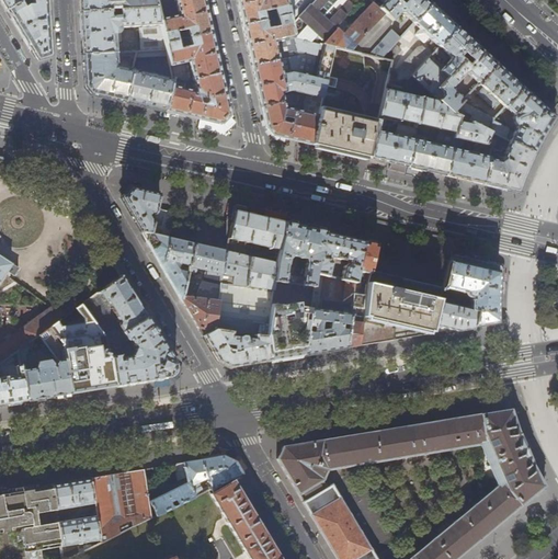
[(52,21),(49,0),(35,0),(35,3),(31,3),(26,6),(23,0),(22,1),(10,8),(24,31),(41,58),(54,54),(52,21)]
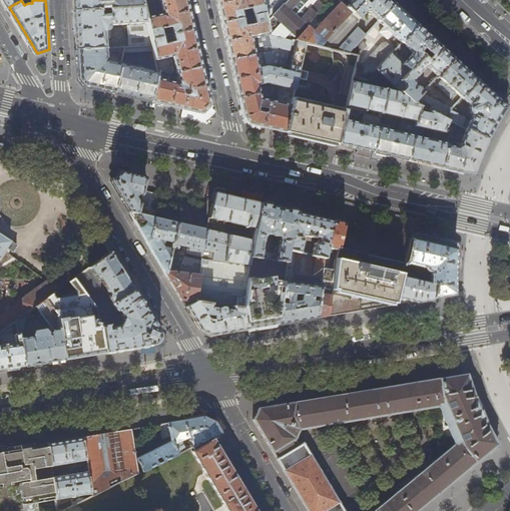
[(75,0),(76,9),(103,8),(103,3),(112,2),(112,7),(146,6),(144,0),(75,0)]
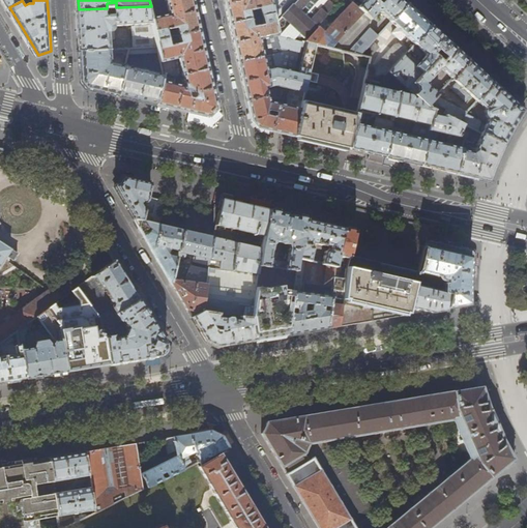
[(197,7),(195,0),(149,0),(151,6),(159,46),(162,52),(166,71),(166,74),(158,103),(181,108),(211,115),(220,107),(213,83),(205,46),(197,7)]
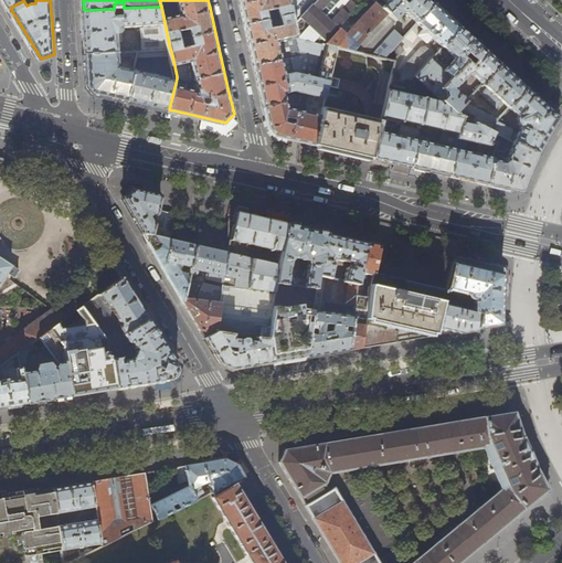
[(299,38),(296,22),(290,0),(242,0),(251,40),(260,81),(266,110),(271,127),(277,135),(294,138),(317,144),(325,106),(330,85),(332,76),(338,46),(326,43),(299,38)]
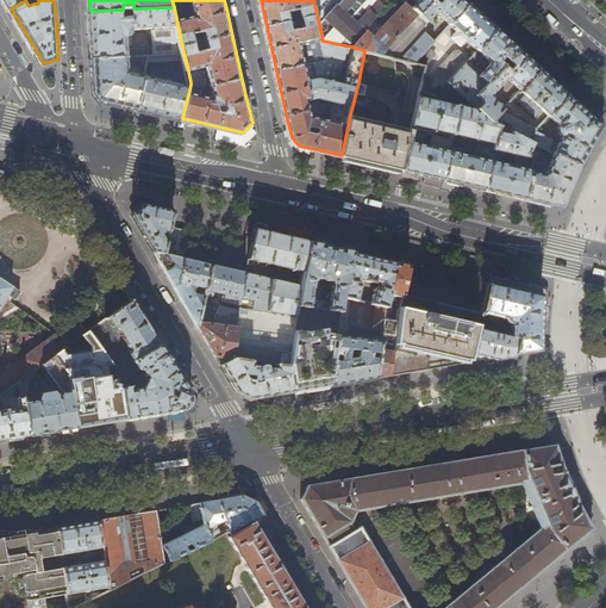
[(313,0),(319,24),(341,0),(313,0)]
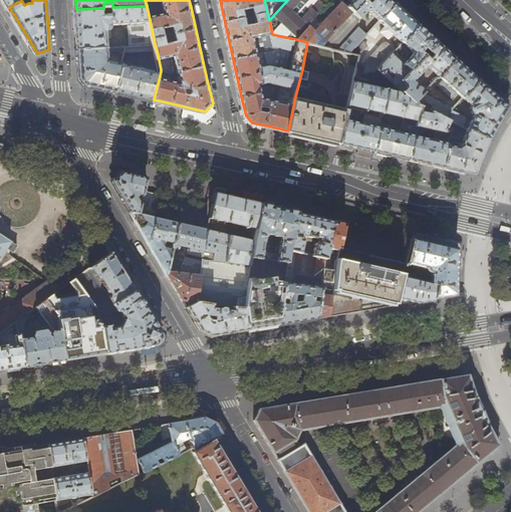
[(322,0),(287,0),(269,20),(272,34),(296,39),(331,0),(322,0)]
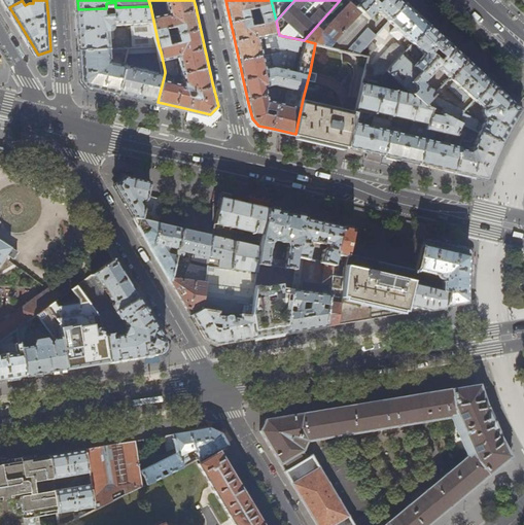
[(340,0),(304,40),(315,43),(332,47),(375,0),(340,0)]
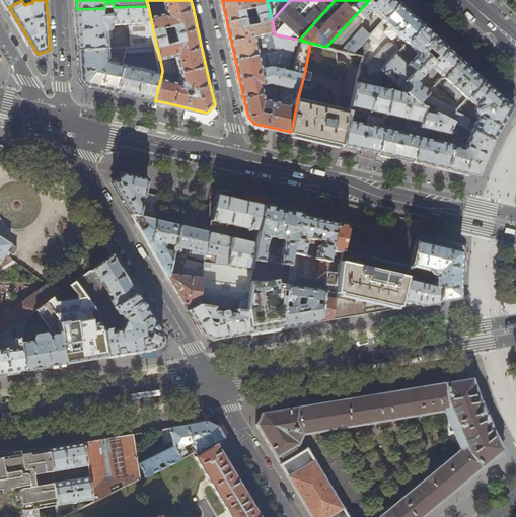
[(369,0),(326,47),(355,53),(367,40),(372,34),(364,26),(365,18),(372,11),(375,10),(385,20),(401,2),(398,0),(369,0)]
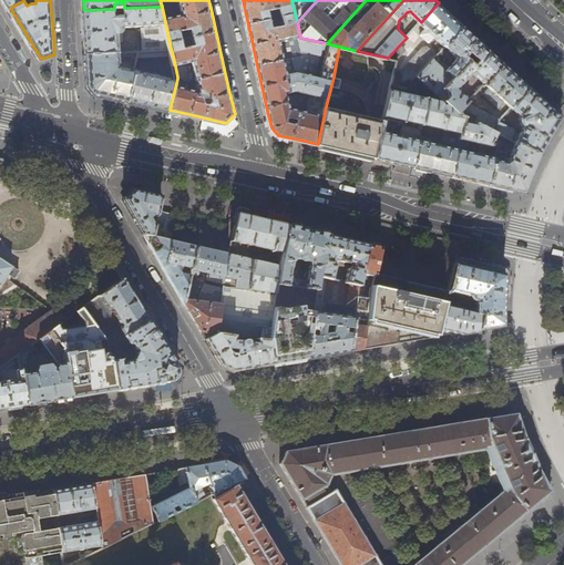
[(452,14),(439,2),(421,22),(428,28),(422,33),(422,34),(430,42),(432,42),(437,37),(447,45),(464,27),(452,14)]
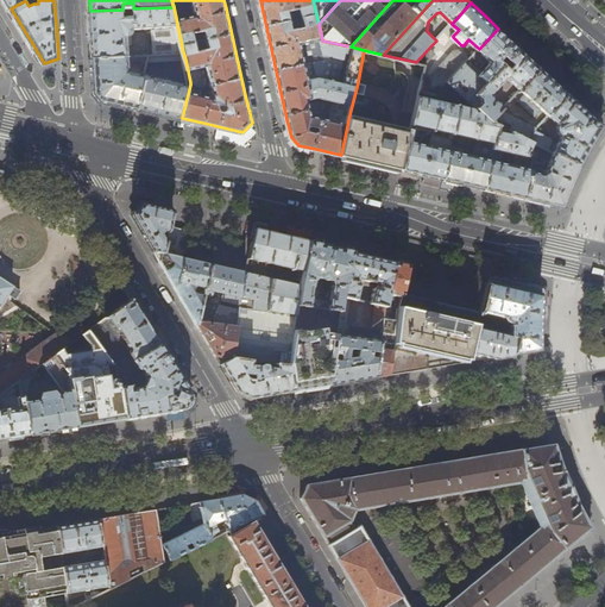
[(174,7),(133,8),(134,17),(123,17),(123,10),(90,11),(92,32),(94,57),(128,55),(128,44),(132,44),(134,43),(133,35),(130,33),(131,32),(132,31),(132,30),(132,29),(155,27),(157,54),(183,52),(174,7)]
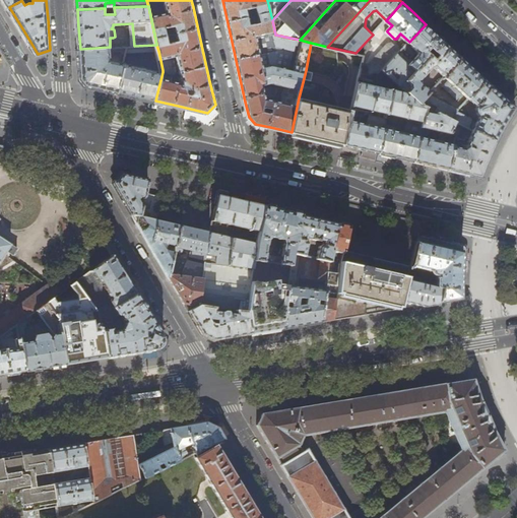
[(432,29),(426,24),(409,42),(421,52),(418,55),(410,64),(405,59),(412,52),(406,46),(398,54),(384,69),(396,80),(403,86),(408,81),(444,41),(436,34),(432,29)]
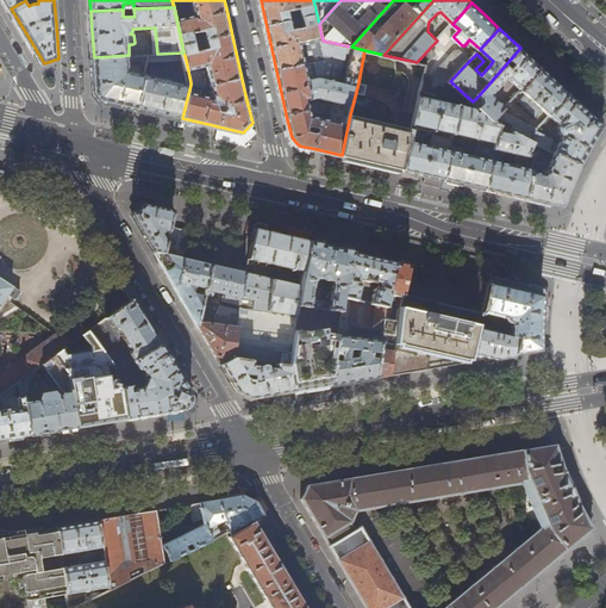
[(437,53),(431,47),(417,62),(428,64),(437,53)]
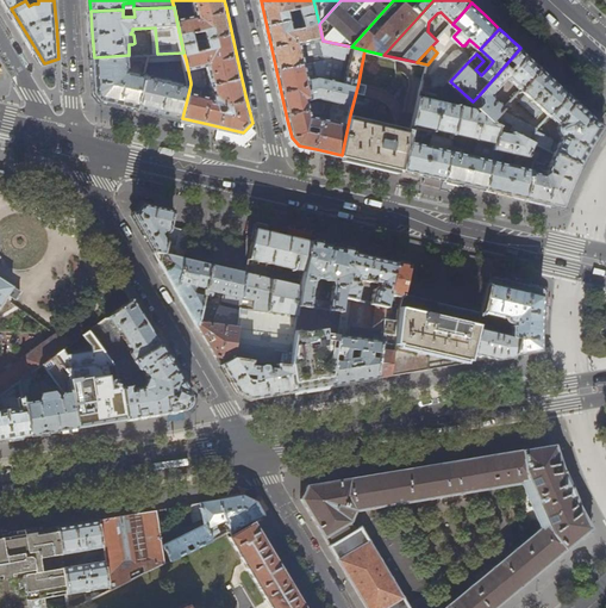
[(531,57),(520,48),(479,95),(482,99),(483,104),(480,107),(482,111),(494,121),(504,110),(506,107),(493,94),(507,80),(511,78),(523,88),(542,68),(531,57)]
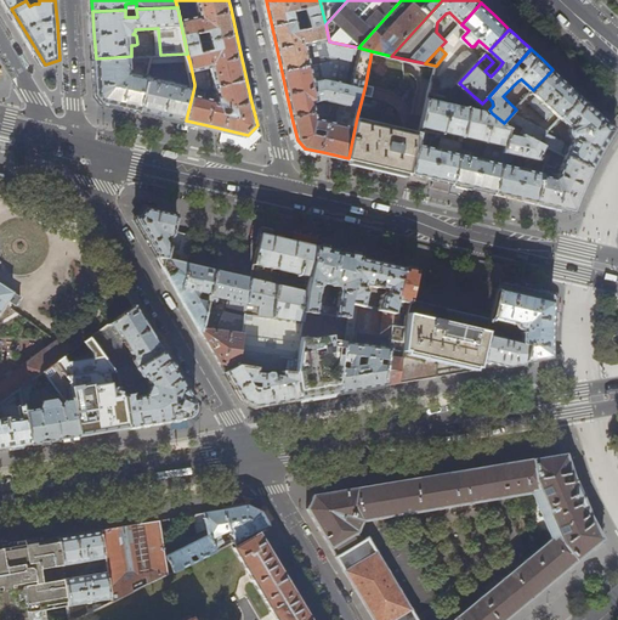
[(459,83),(476,65),(474,52),(471,51),(464,54),(465,57),(458,60),(458,61),(457,66),(451,68),(449,68),(451,69),(451,74),(443,77),(434,75),(430,91),(447,95),(451,93),(459,83)]
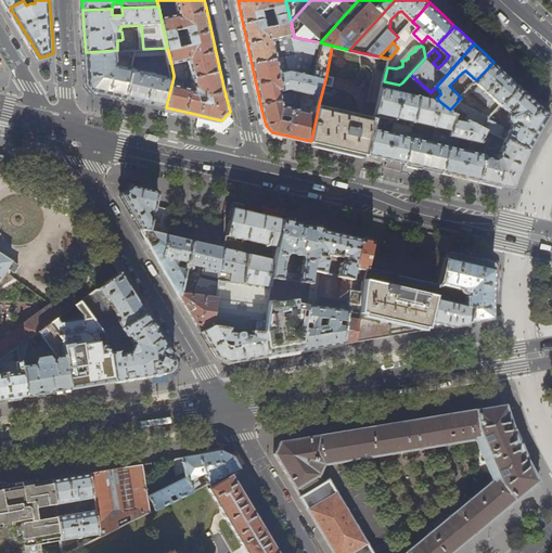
[(117,50),(86,52),(86,67),(87,85),(92,91),(103,93),(127,99),(133,67),(118,64),(117,50)]
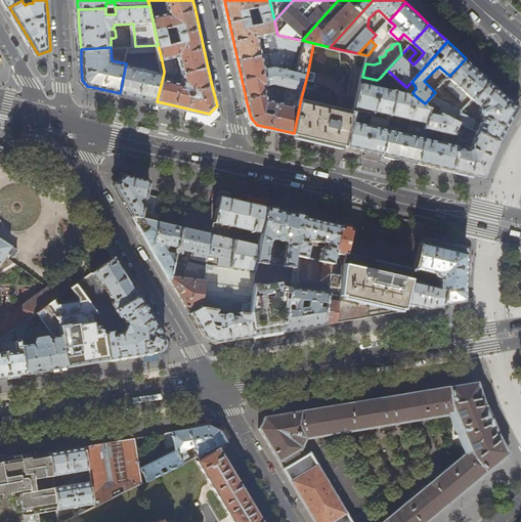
[(479,71),(466,58),(449,76),(454,80),(448,86),(463,99),(469,93),(474,98),(490,80),(479,71)]
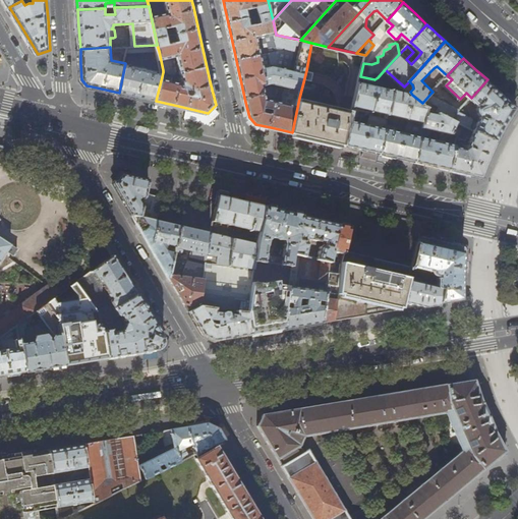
[(163,72),(125,63),(119,93),(135,96),(156,101),(163,72)]
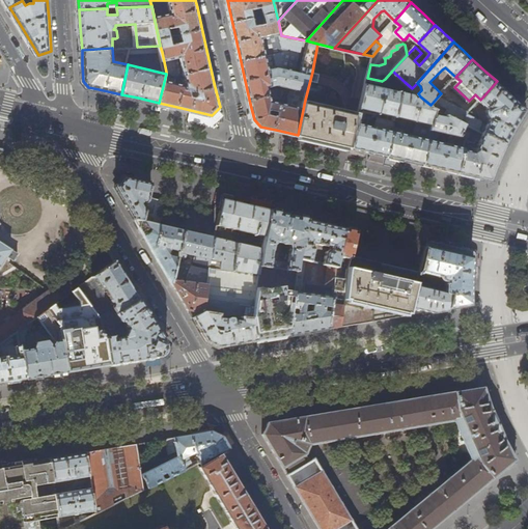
[(405,82),(392,71),(385,79),(404,90),(405,82)]
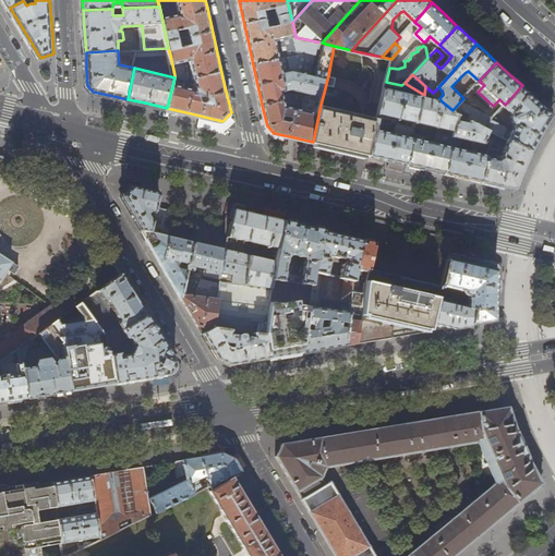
[(338,77),(328,75),(326,84),(336,86),(338,77)]
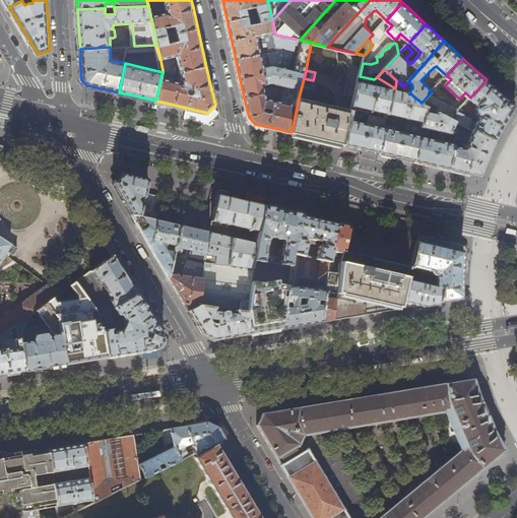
[(503,94),(487,79),(470,98),(478,105),(477,108),(477,111),(479,114),(481,116),(478,122),(475,121),(473,117),(459,111),(452,118),(457,121),(464,124),(497,141),(503,131),(507,123),(516,108),(503,94)]
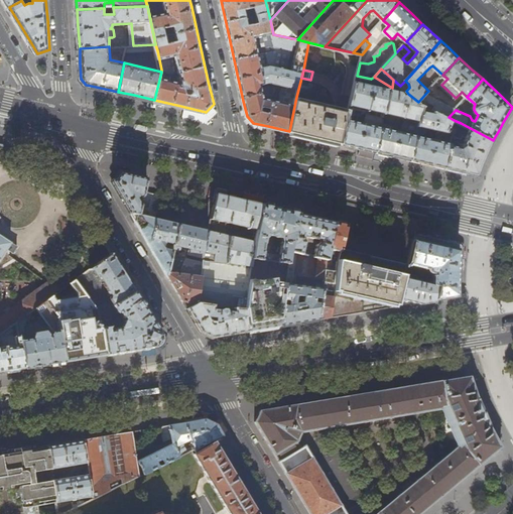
[(385,116),(391,89),(356,81),(351,105),(379,111),(375,126),(348,119),(342,143),(360,147),(377,151),(383,128),(385,116)]
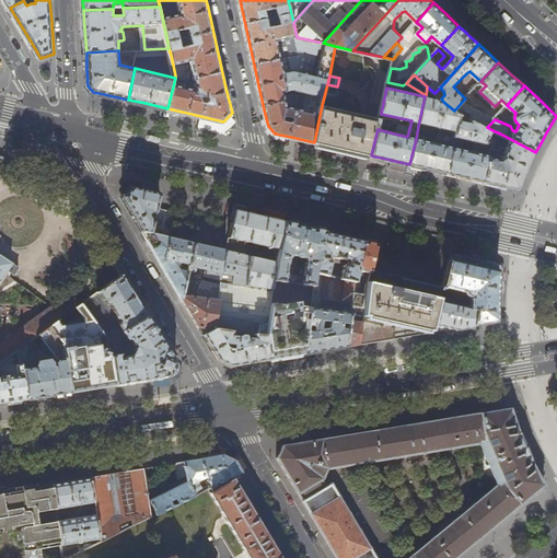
[(436,100),(425,96),(418,126),(430,129),(431,125),(441,127),(437,143),(416,139),(409,164),(428,169),(448,173),(461,115),(454,111),(443,102),(439,103),(438,101),(436,100)]
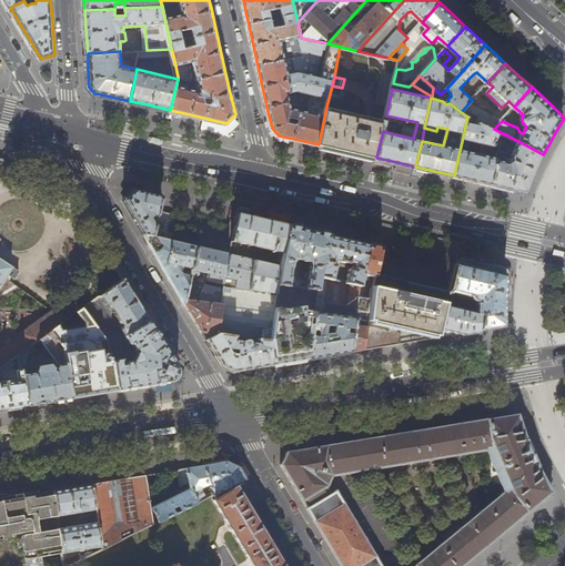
[(503,119),(470,102),(461,112),(467,117),(494,129),(502,121),(503,119)]
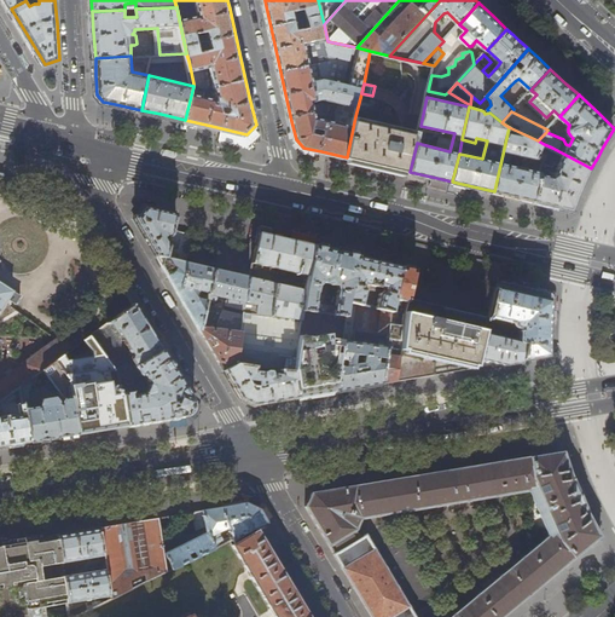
[(419,131),(355,116),(347,157),(384,166),(410,172),(417,143),(419,131)]
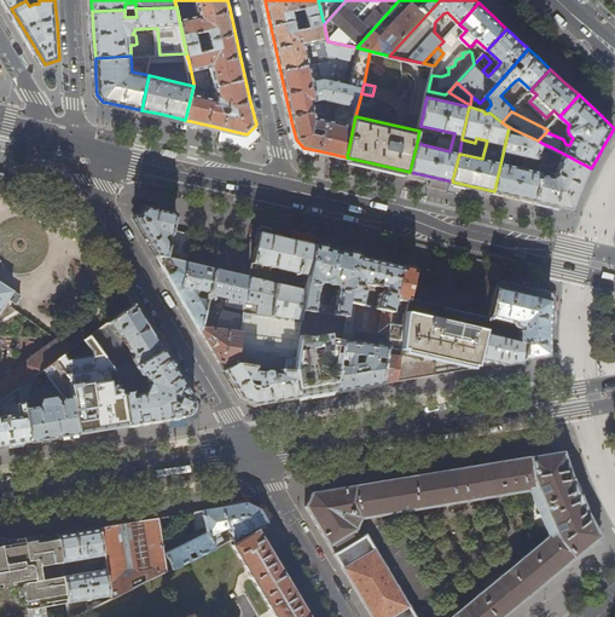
[(535,159),(537,159),(544,144),(538,140),(509,127),(494,191),(512,196),(535,201),(541,174),(541,172),(533,169),(535,159)]
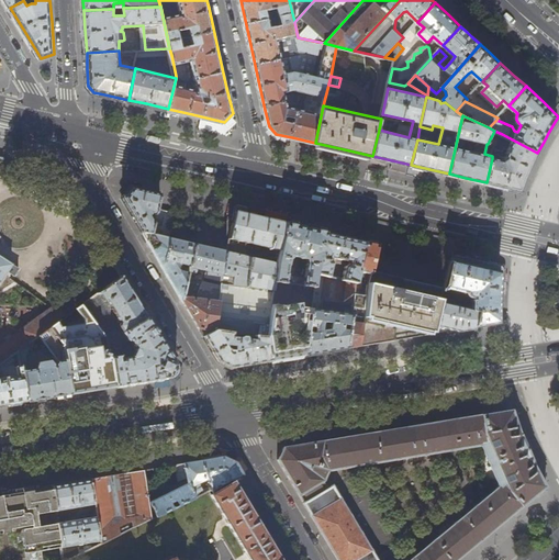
[(528,170),(537,153),(502,134),(495,147),(505,150),(506,147),(510,149),(505,158),(504,158),(503,160),(492,158),(487,182),(504,187),(521,190),(528,170)]
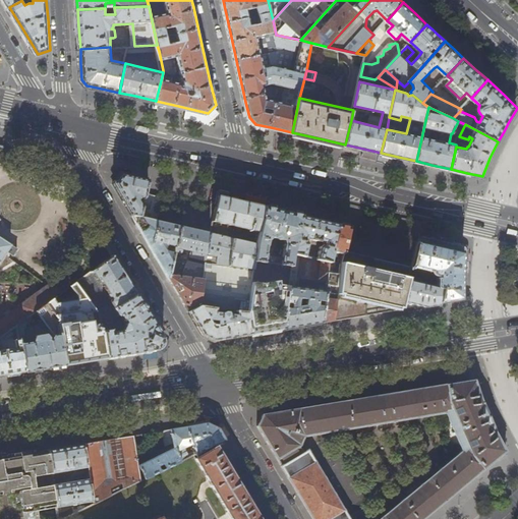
[(123,195),(134,214),(140,216),(150,178),(136,175),(123,172),(115,182),(123,195)]
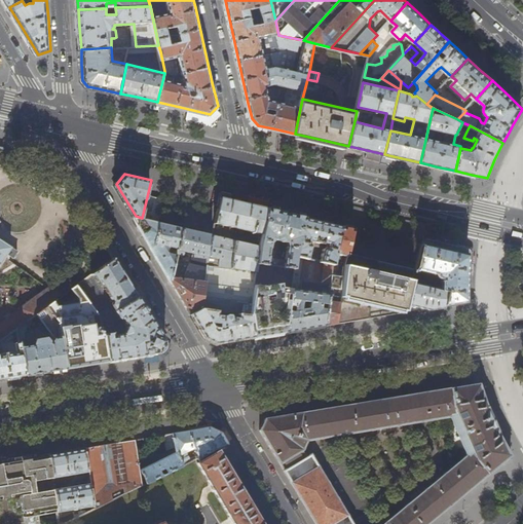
[(245,232),(264,236),(270,207),(246,201),(223,196),(217,222),(246,228),(245,232)]
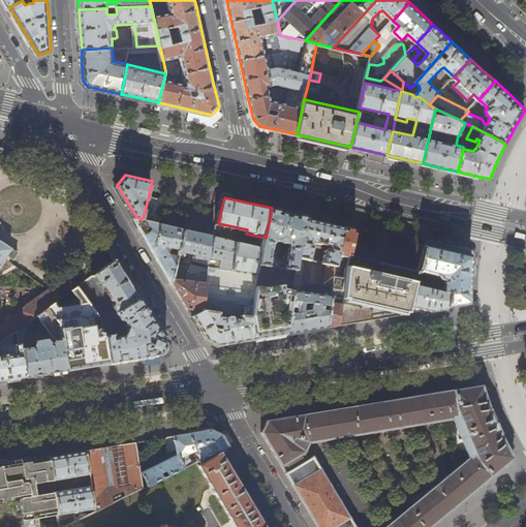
[(287,212),(272,208),(266,238),(264,246),(260,262),(271,265),(275,242),(278,240),(290,242),(291,246),(289,254),(289,259),(276,257),(275,265),(298,268),(299,255),(308,217),(287,212)]
